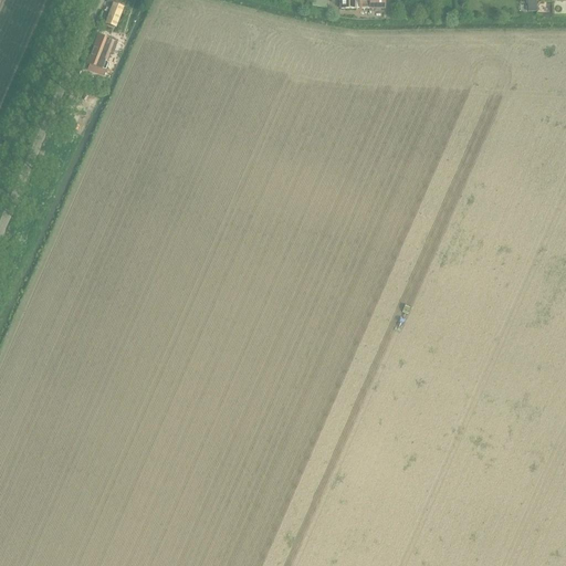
[(313,0),(312,6),(326,9),(327,0),(313,0)]
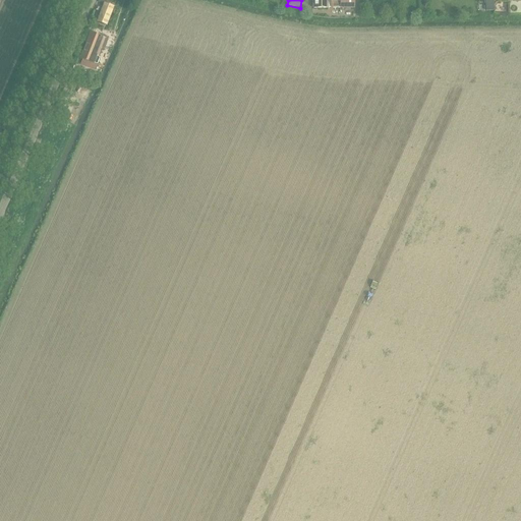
[(495,11),(494,0),(484,0),(485,11),(495,11)]
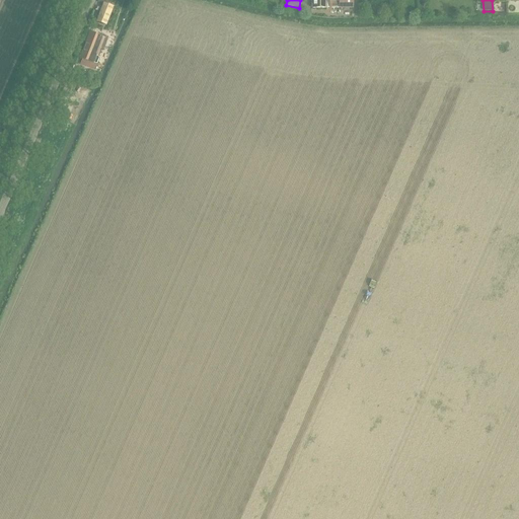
[(103,4),(96,22),(106,26),(114,7),(103,4)]
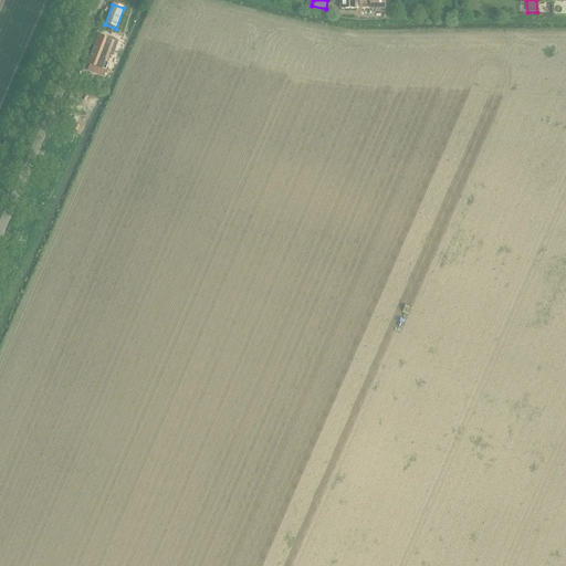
[(87,64),(106,71),(108,64),(108,63),(108,62),(107,62),(111,52),(114,52),(117,41),(112,39),(111,41),(97,37),(87,64)]
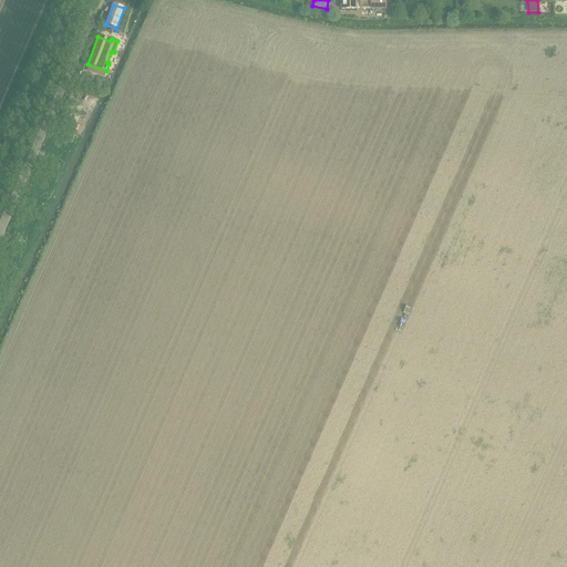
[(90,65),(88,72),(99,75),(101,69),(90,65)]
